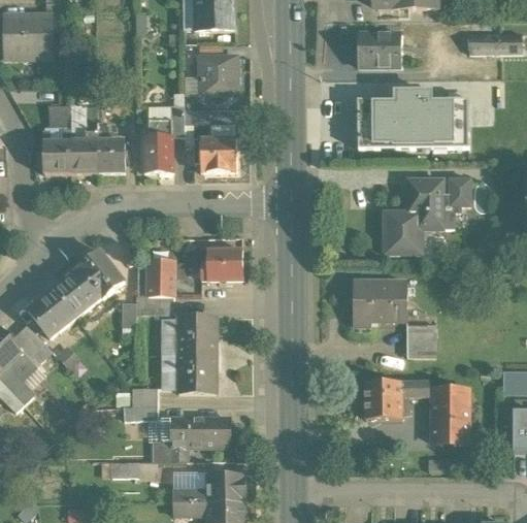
[(195,0),(195,31),(234,30),(233,0),(195,0)]
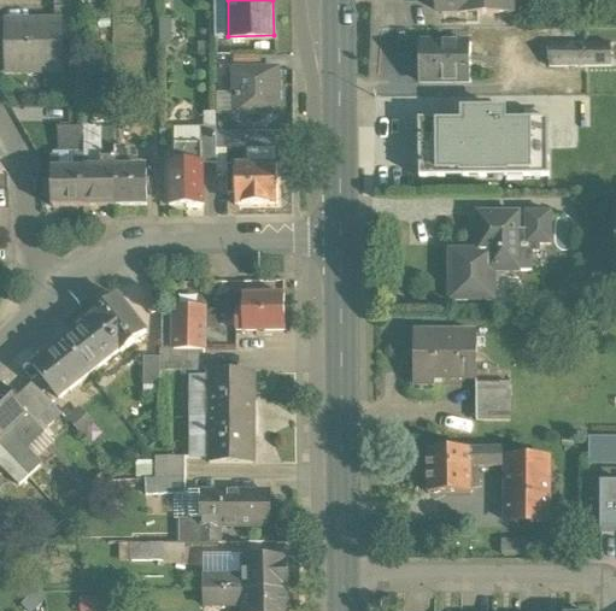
[(81,17),(81,3),(53,3),(53,17),(59,17),(81,17)]
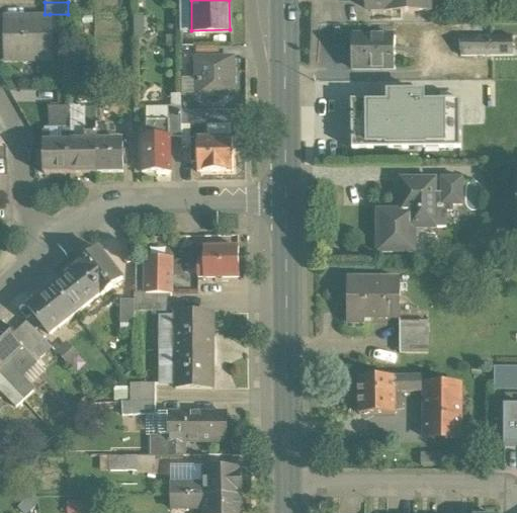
[(50,57),(50,14),(45,14),(3,14),(3,57),(50,57)]
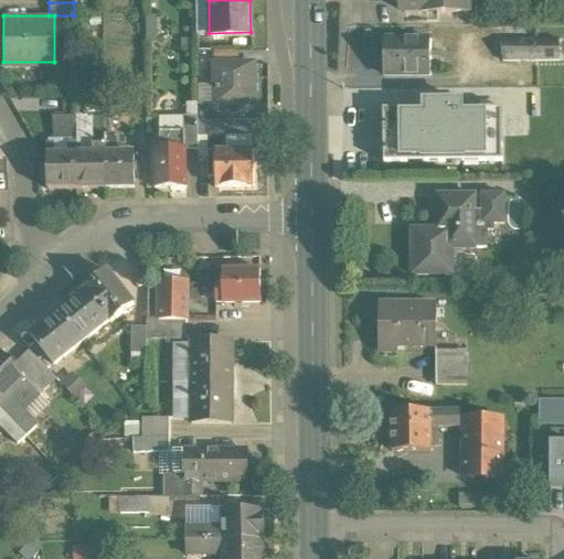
[(557,34),(500,35),(501,56),(559,56),(557,34)]
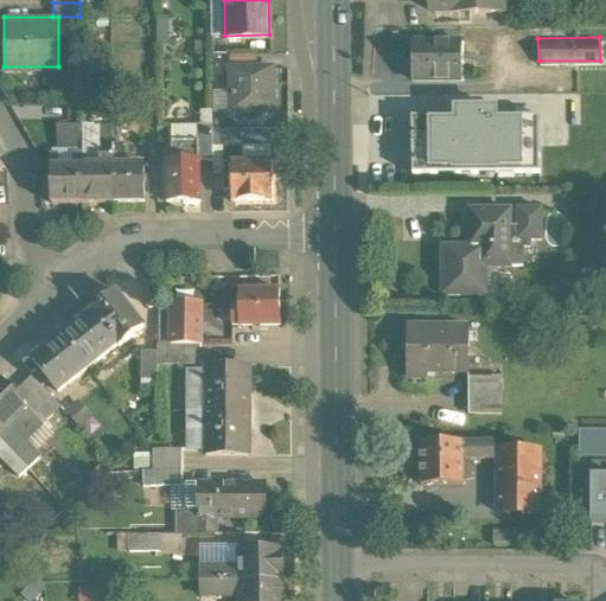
[(461,38),(412,38),(412,76),(460,76),(461,38)]
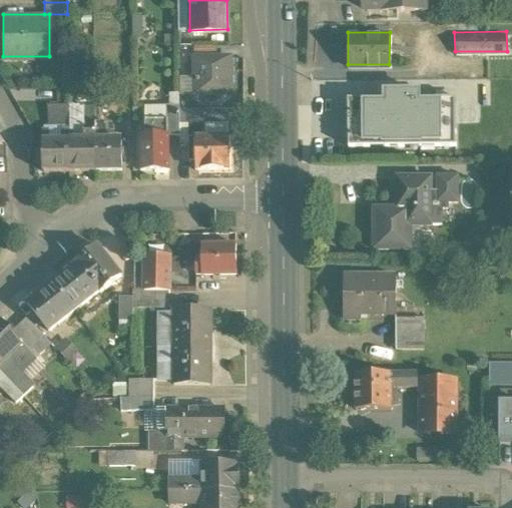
[(216,43),(193,43),(193,54),(194,54),(216,54),(216,43)]
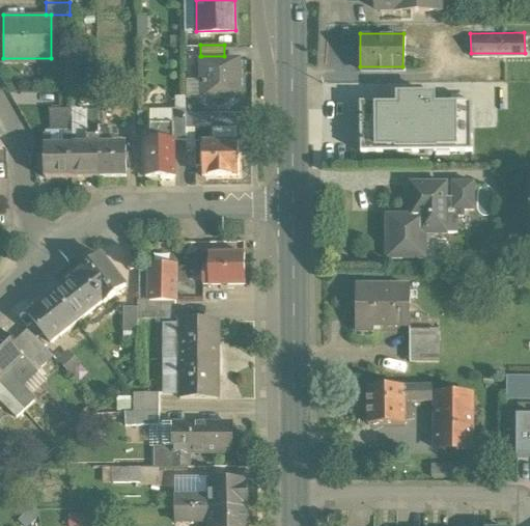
[(224,56),(201,56),(201,93),(238,93),(238,57),(224,56)]
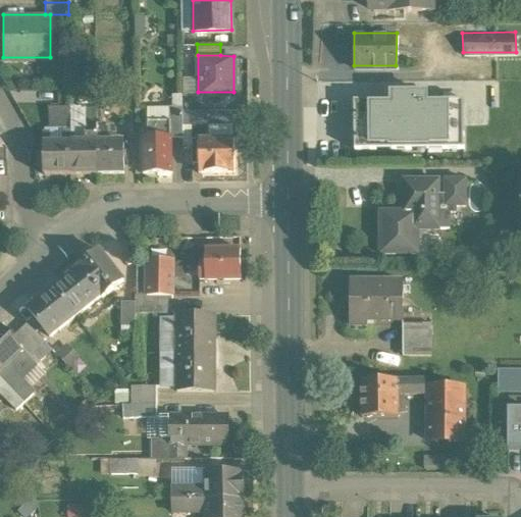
[(391,98),(353,98),(353,148),(463,148),(463,98),(425,98),(425,91),(391,91),(391,98)]
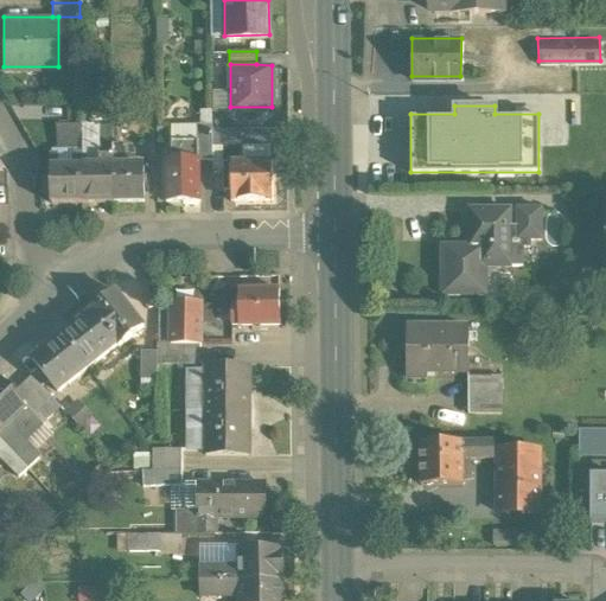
[(211,126),(211,120),(196,121),(196,136),(197,136),(197,157),(198,157),(211,157),(211,142),(211,130),(211,126)]
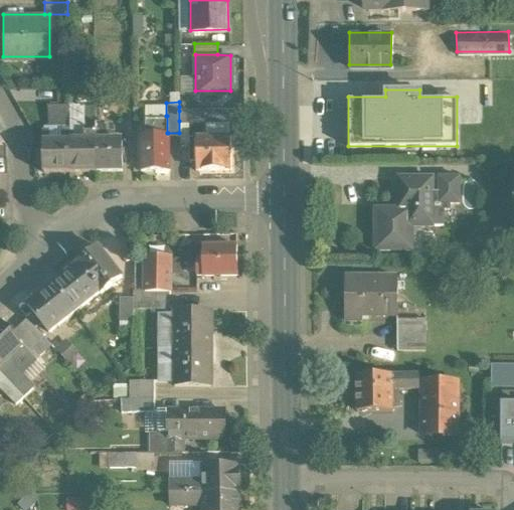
[(68,103),(47,103),(47,121),(68,121),(68,103)]
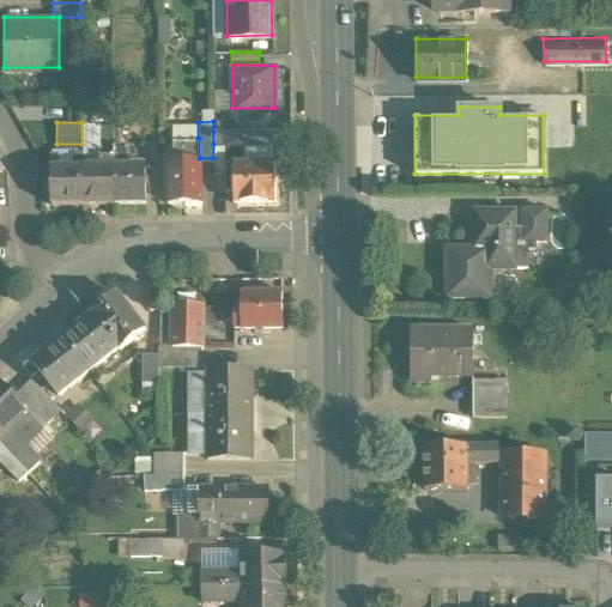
[(100,122),(82,122),(82,144),(82,145),(82,152),(82,163),(100,163),(100,155),(100,122)]
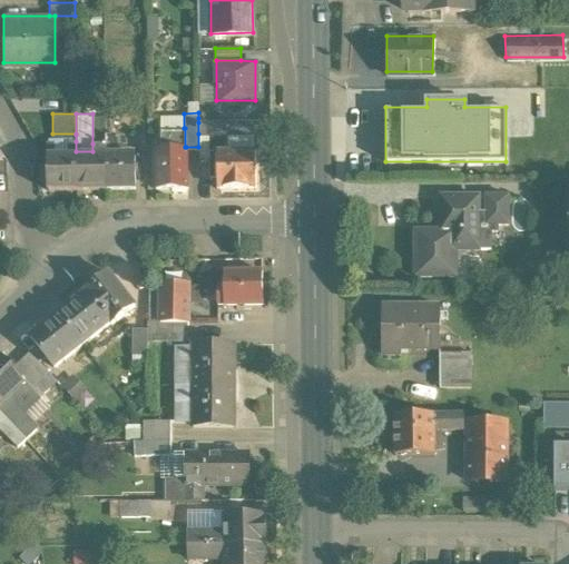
[(105,114),(92,114),(92,144),(105,144),(105,132),(105,114)]
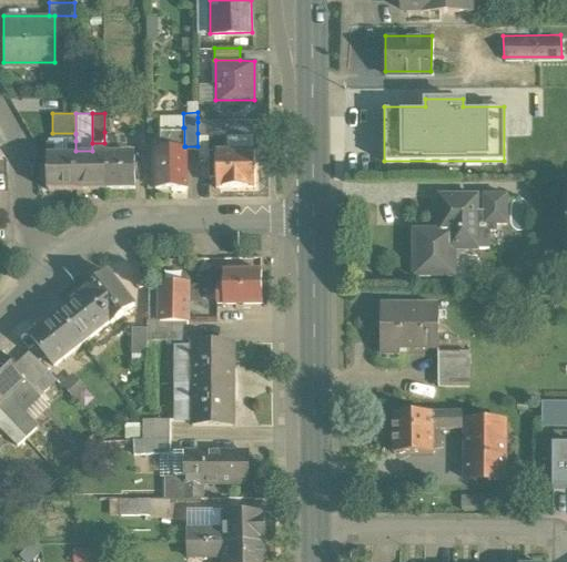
[(224,133),(224,116),(198,118),(198,122),(198,133),(224,133)]
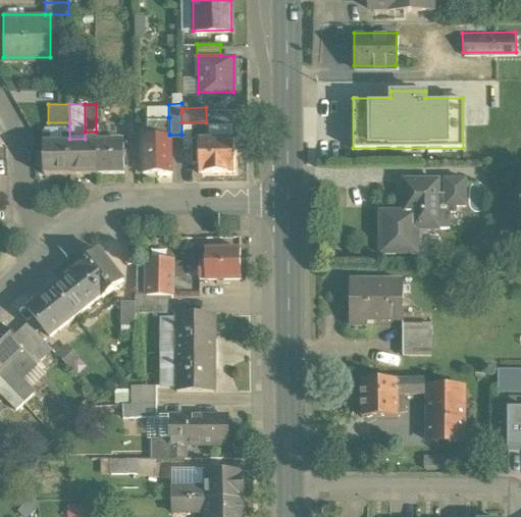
[(168,117),(146,117),(146,135),(169,135),(169,117),(168,117)]
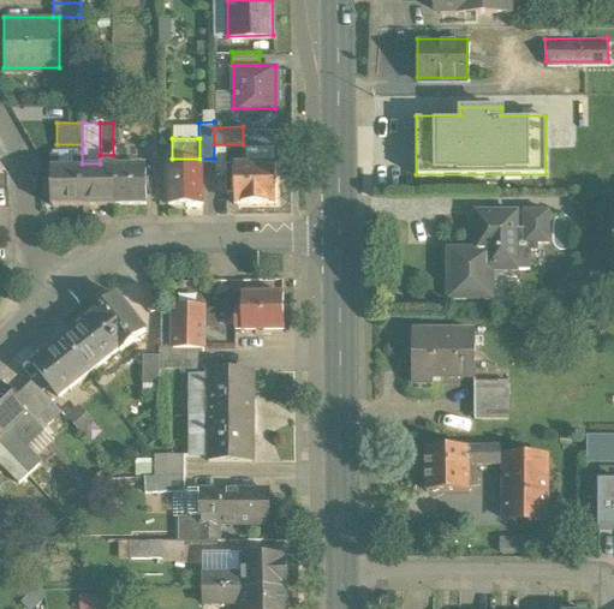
[(113,143),(113,155),(113,163),(126,163),(126,143),(113,143)]
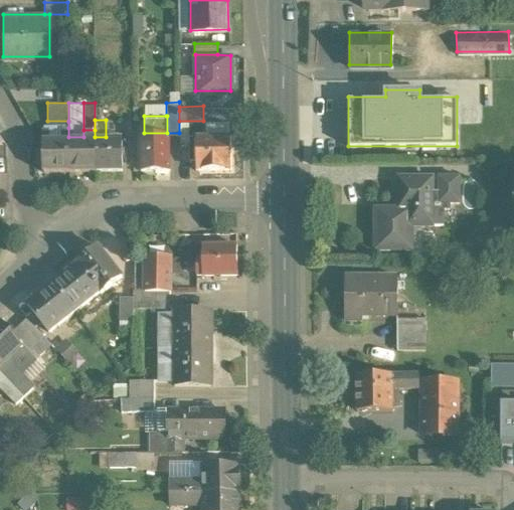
[(57,138),(48,138),(48,133),(42,133),(42,168),(68,167),(68,137),(60,138),(57,138)]
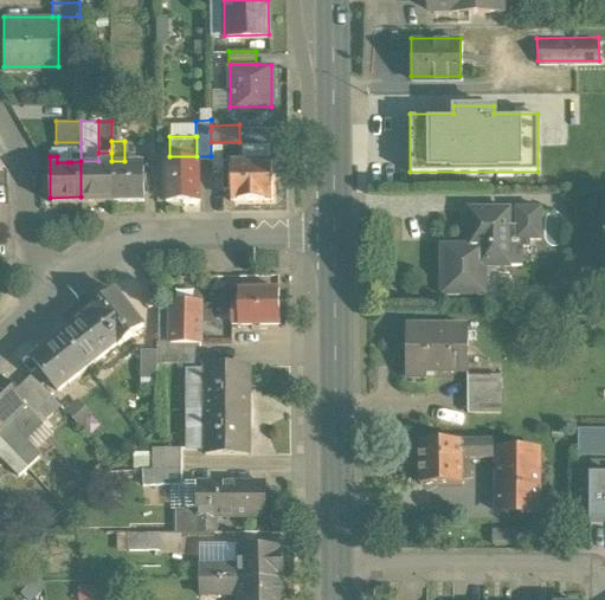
[(198,156),(197,156),(169,156),(165,156),(165,198),(198,198),(198,156)]
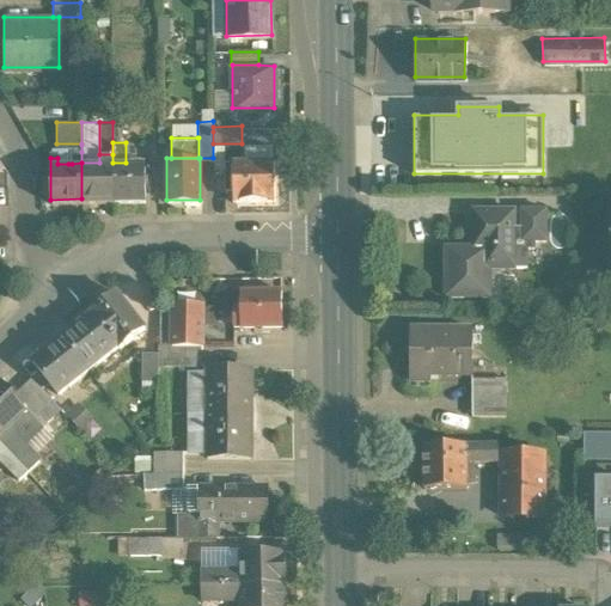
[(273,159),(230,159),(231,189),(230,189),(231,199),(274,197),(273,159)]
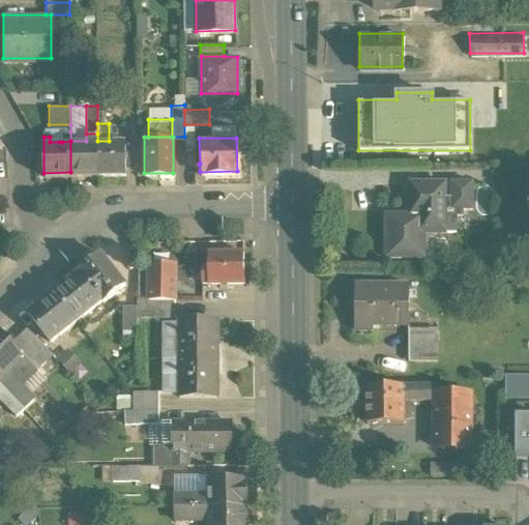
[(86,141),(70,141),(70,172),(97,172),(97,141),(86,141)]
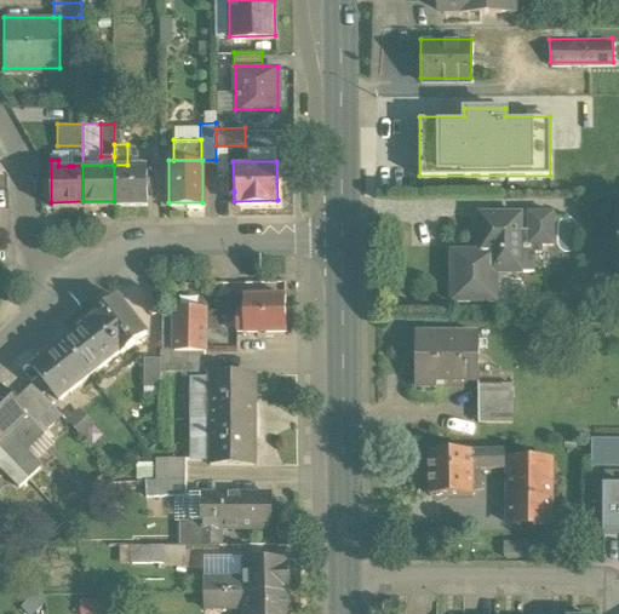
[(127,165),(114,165),(114,201),(145,201),(145,165),(127,165)]
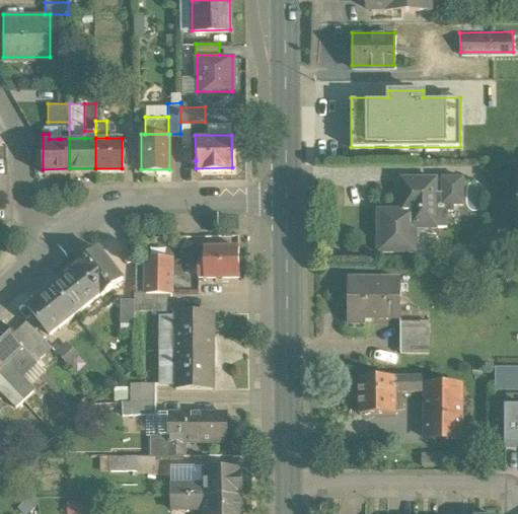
[(435,175),(399,175),(399,194),(410,194),(410,225),(414,225),(435,225),(435,224),(445,224),(446,208),(445,208),(445,207),(435,207),(435,191),(435,175)]
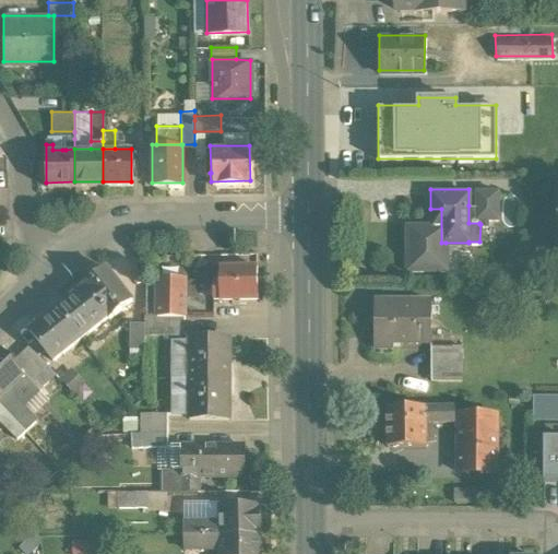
[(497,189),(475,189),(475,204),(469,205),(469,223),(479,223),(479,224),(481,224),(486,224),(486,217),(497,217),(497,189)]
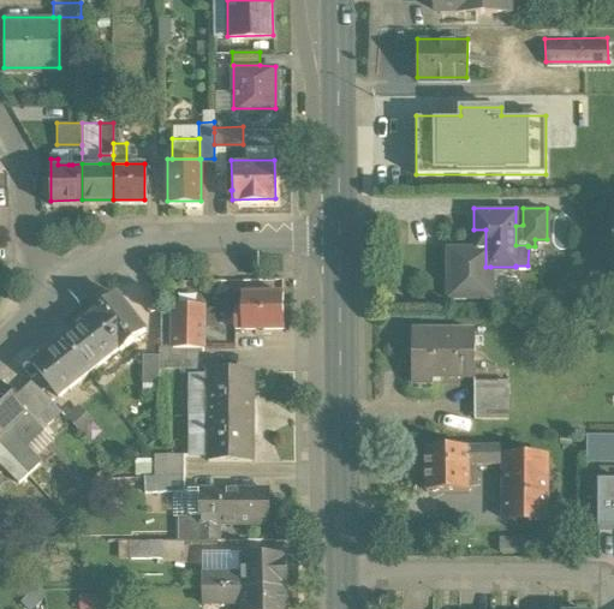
[(474,230),(474,245),(447,245),(447,294),(490,294),(490,267),(486,267),(486,230),(474,230)]
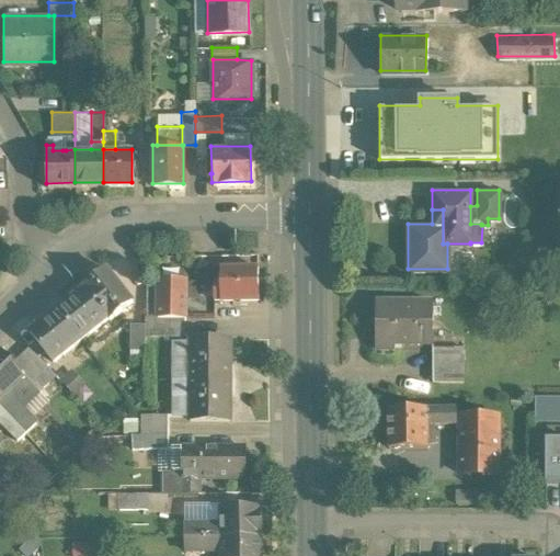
[(258,296),(258,263),(219,263),(219,276),(213,276),(214,296),(219,296),(219,297),(258,296)]
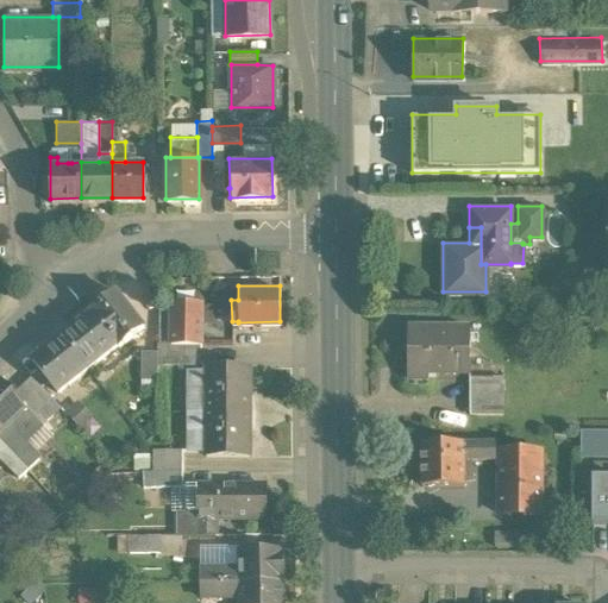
[(92,309),(31,357),(57,389),(117,341),(118,343),(143,324),(114,288),(91,307),(92,309)]
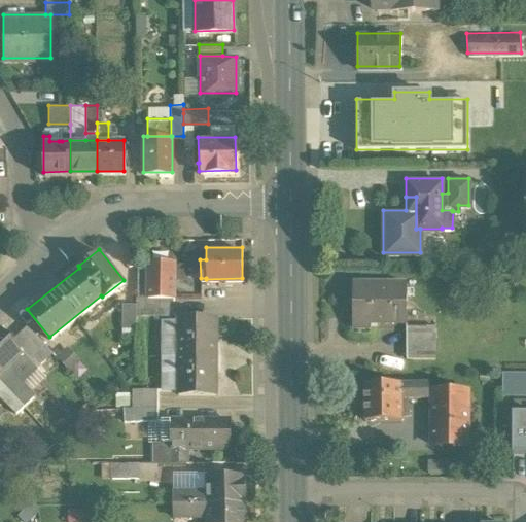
[(148,261),(137,259),(137,296),(147,296),(148,261)]
